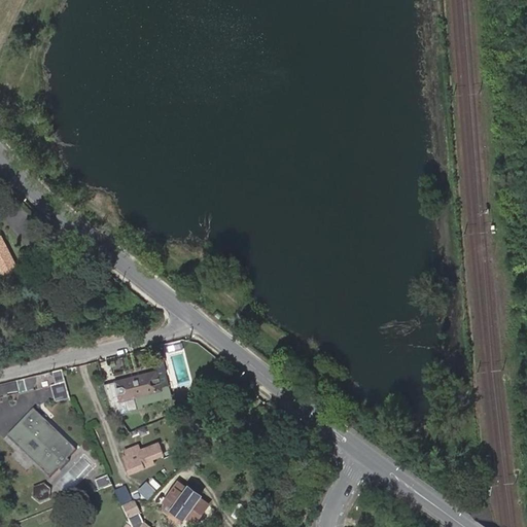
[(0,268),(8,286),(21,280),(2,241),(0,242),(0,268)]
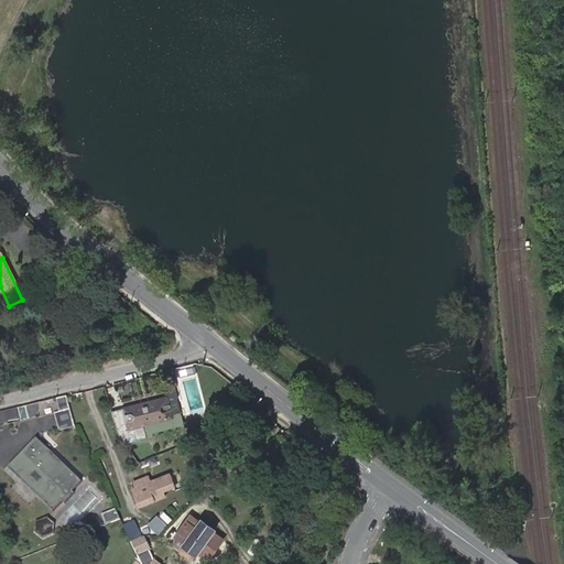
[(66,398),(57,400),(60,413),(68,411),(66,398)]
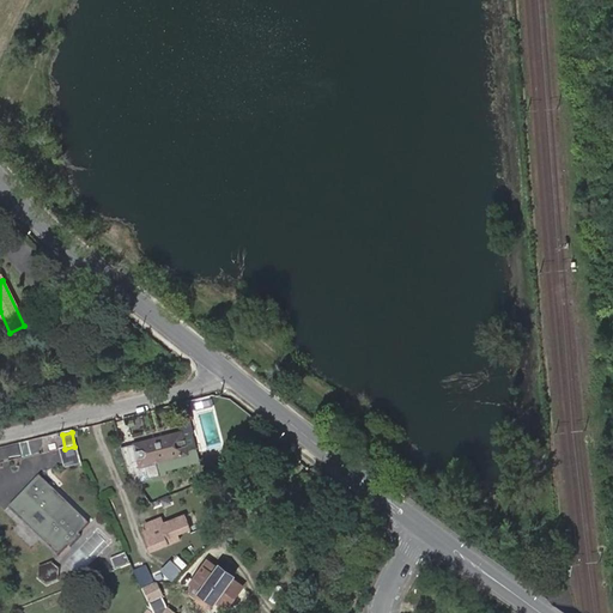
[(141,466),(188,455),(182,434),(137,445),(141,466)]
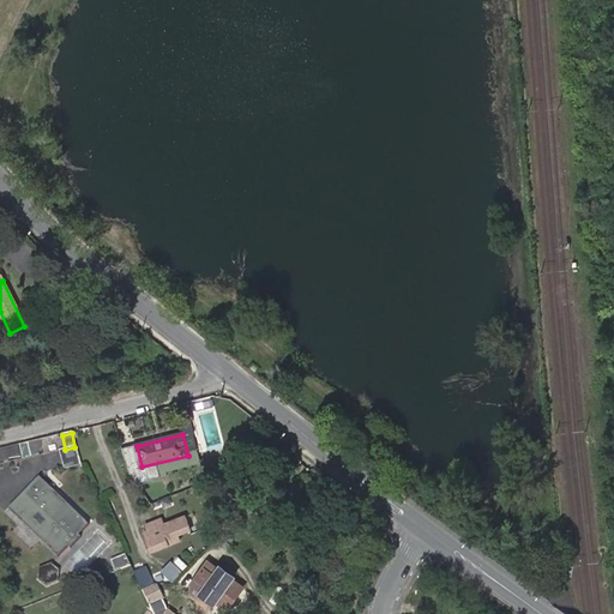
[(43,439),(19,445),(23,457),(23,458),(37,455),(43,439)]
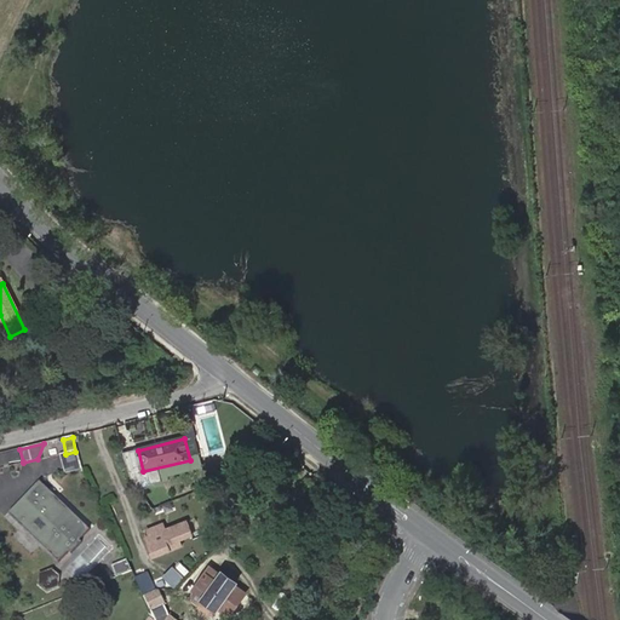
[(19,449),(0,453),(0,466),(23,461),(19,449)]
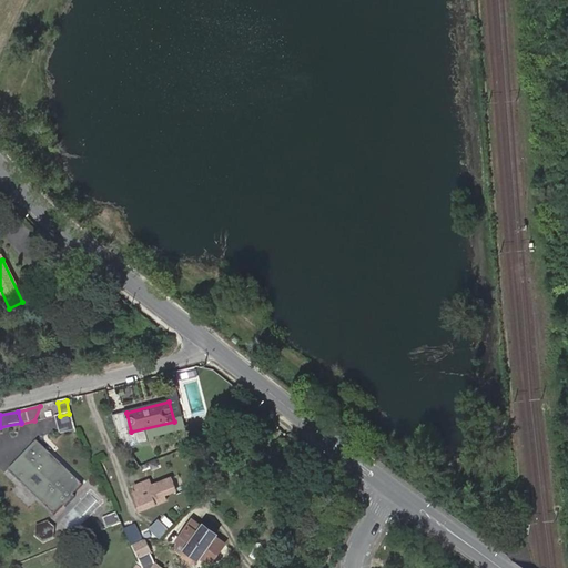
[(60,416),(54,417),(59,434),(73,430),(69,414),(60,416)]
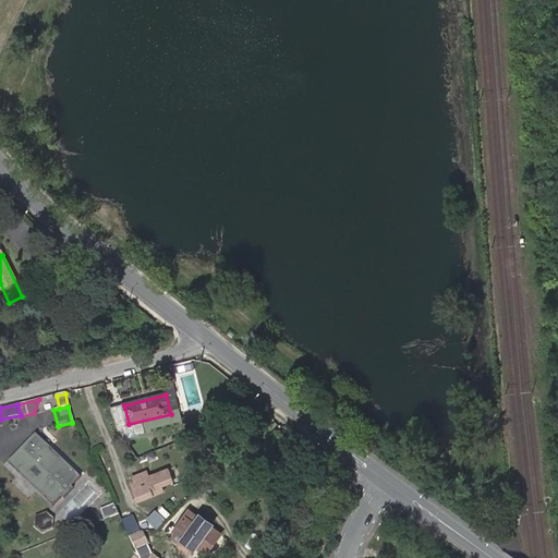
[(47,501),(46,502),(49,505),(58,496),(60,498),(74,482),(73,481),(82,472),(79,469),(77,470),(67,460),(64,462),(46,445),(49,440),(38,428),(35,432),(36,433),(9,461),(8,460),(5,462),(17,474),(21,471),(39,488),(37,490),(47,501)]
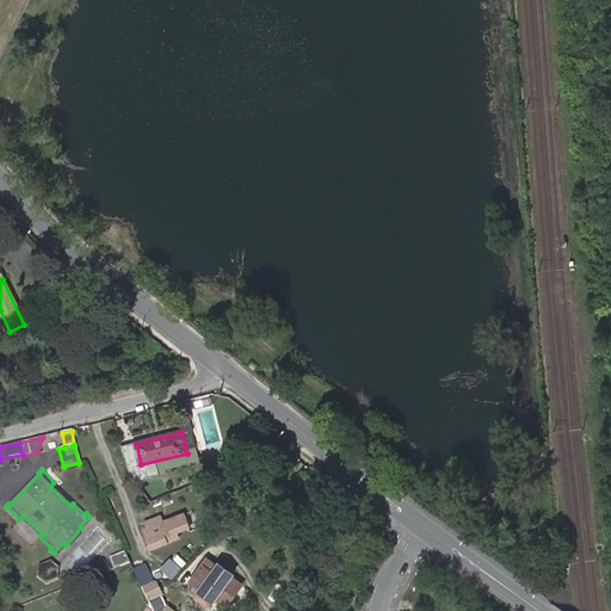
[(38,473),(8,504),(10,505),(39,474),(38,473)]
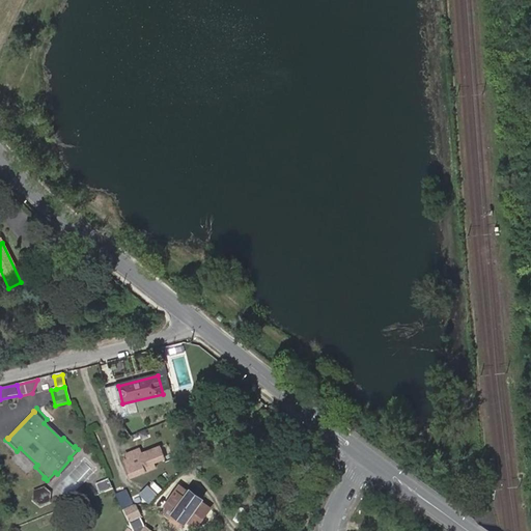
[(143,416),(129,421),(133,432),(147,427),(143,416)]
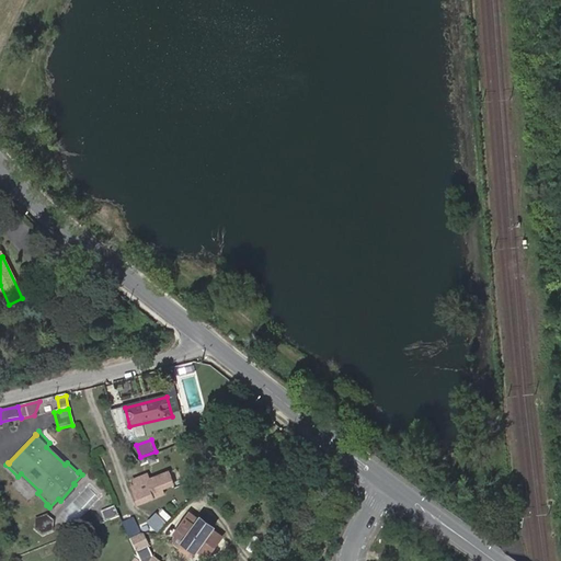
[(78,472),(79,471),(49,443),(46,447),(65,465),(67,462),(78,472)]
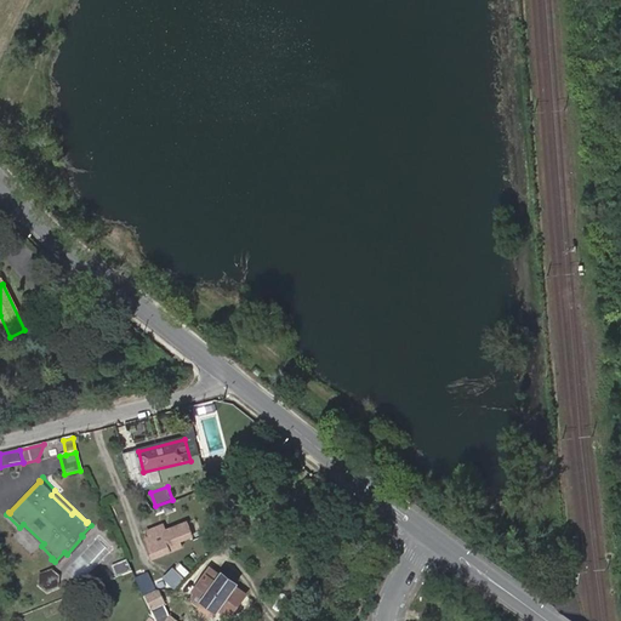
[(187,517),(142,535),(153,560),(184,548),(182,541),(194,536),(187,517)]
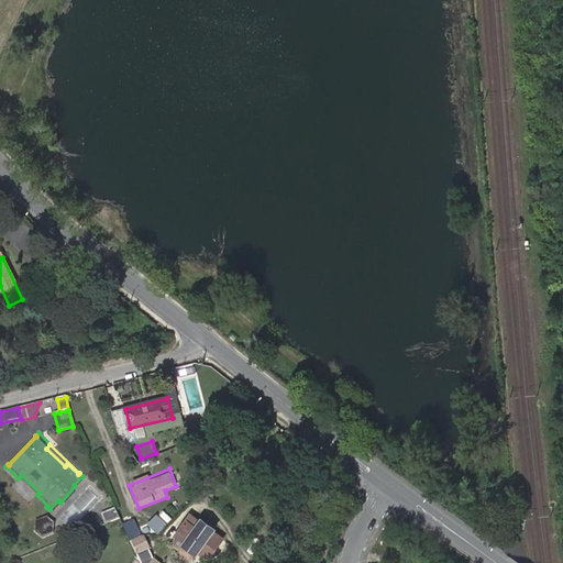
[(18,478),(46,507),(47,506),(37,495),(40,493),(21,475),(18,478)]
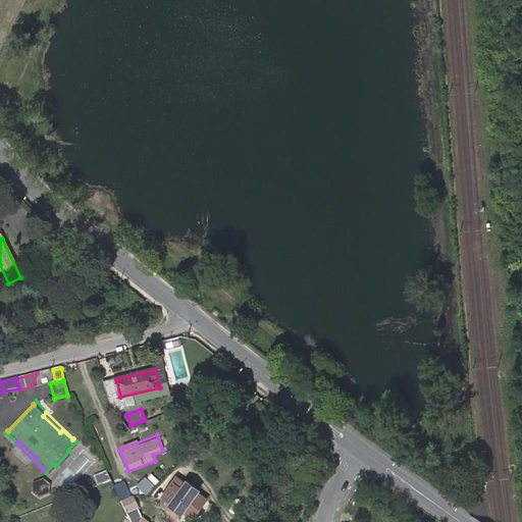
[(97,485),(110,481),(106,472),(95,476),(97,485)]
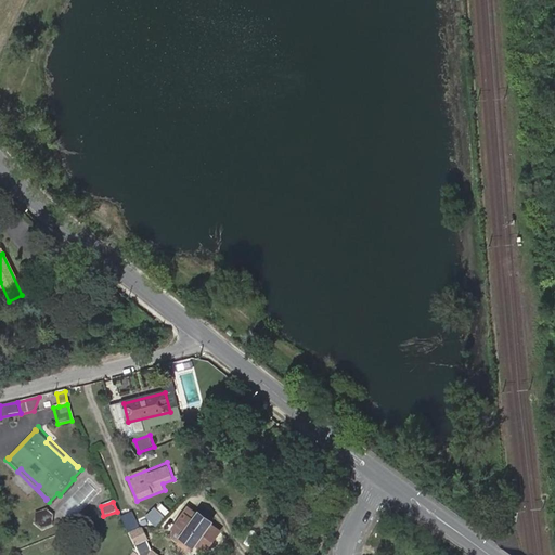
[(158,524),(166,514),(156,506),(149,516),(158,524)]
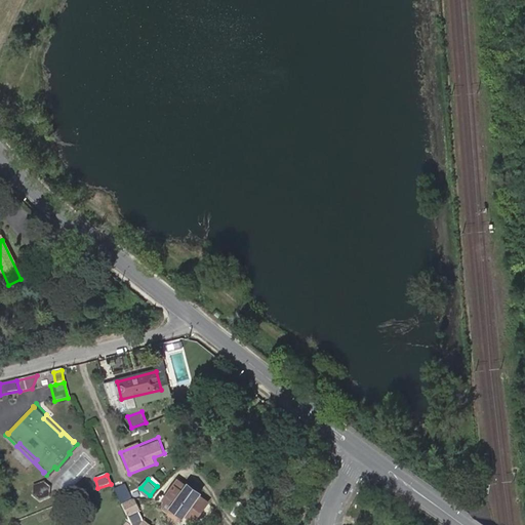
[(199,493),(189,485),(187,487),(178,481),(165,499),(161,505),(162,508),(167,512),(167,513),(167,516),(176,522),(180,521),(185,514),(194,520),(206,501),(198,495),(199,493)]
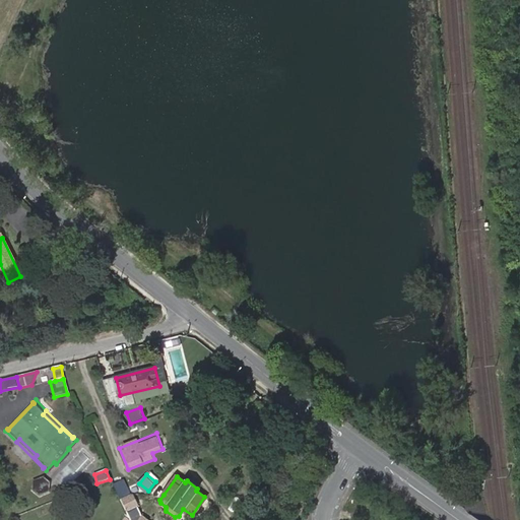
[(46,478),(36,480),(34,488),(39,494),(49,492),(51,484),(46,478)]
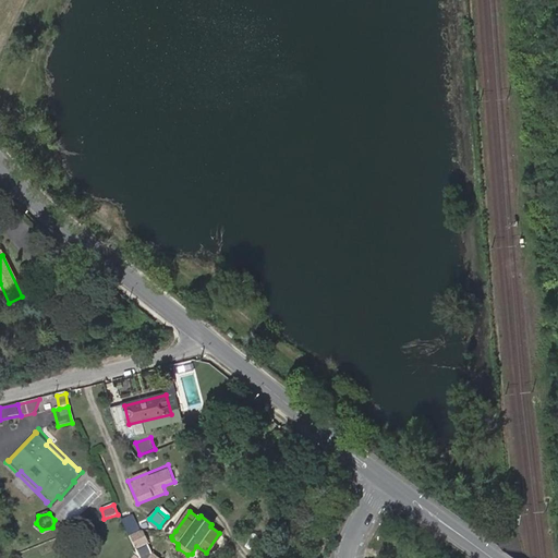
[(138,556),(148,552),(133,516),(121,521),(124,526),(136,553),(138,556)]
